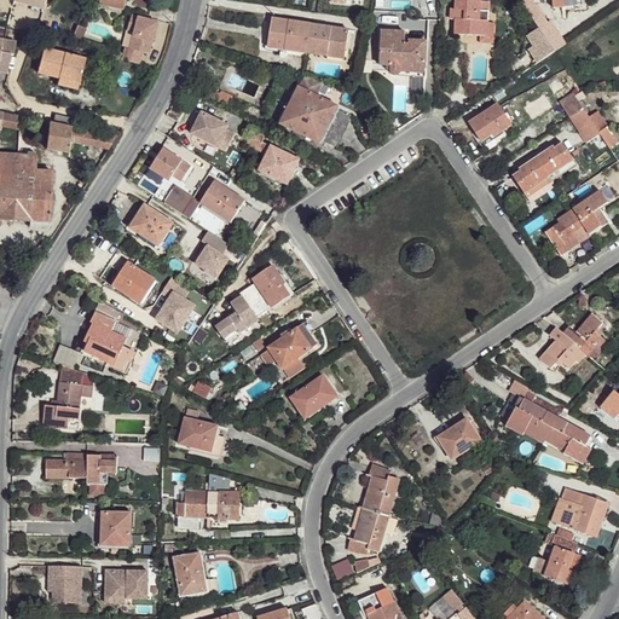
[(48,0),(17,0),(16,4),(45,12),(48,0)]
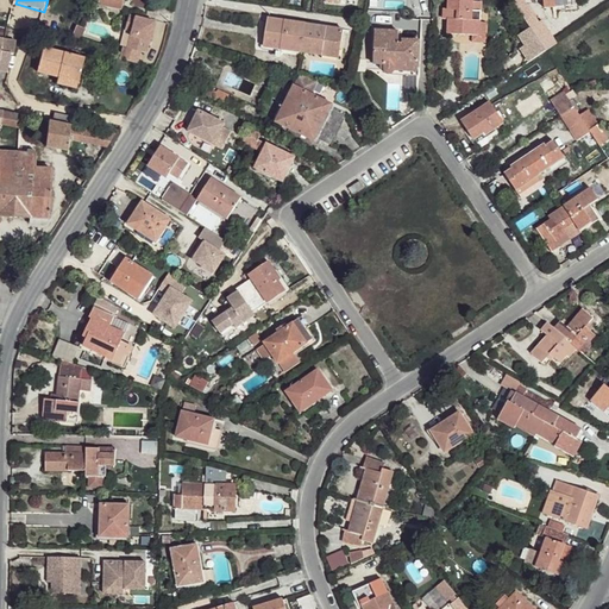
[(124,0),(99,0),(99,7),(121,13),(124,0)]
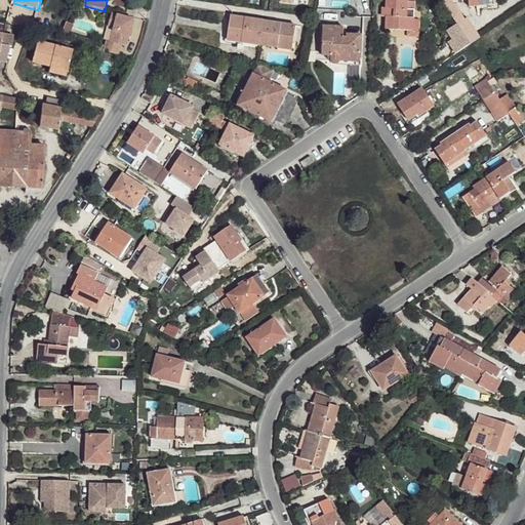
[(413,17),(414,7),(407,7),(407,0),(386,0),(386,7),(386,15),(385,28),(408,29),(413,30),(413,17)]
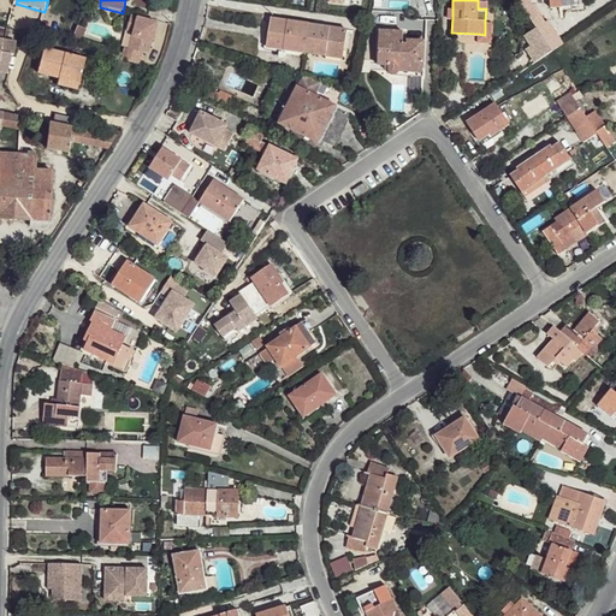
[(154,25),(129,18),(123,31),(130,34),(135,36),(129,52),(124,51),(120,49),(116,60),(132,66),(137,54),(143,57),(154,25)]
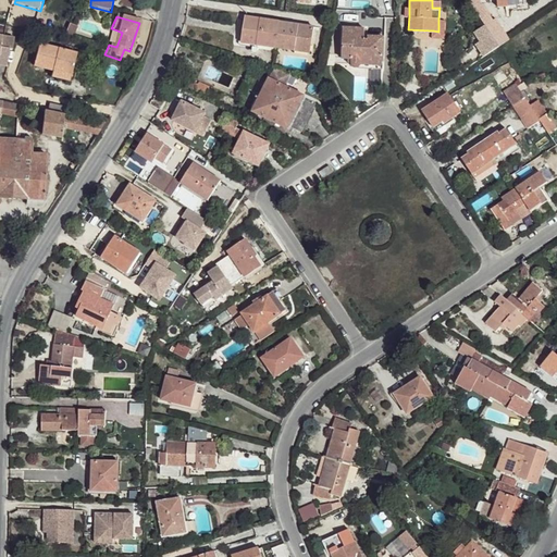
[(276,48),(280,22),(245,17),(243,44),(276,48)]
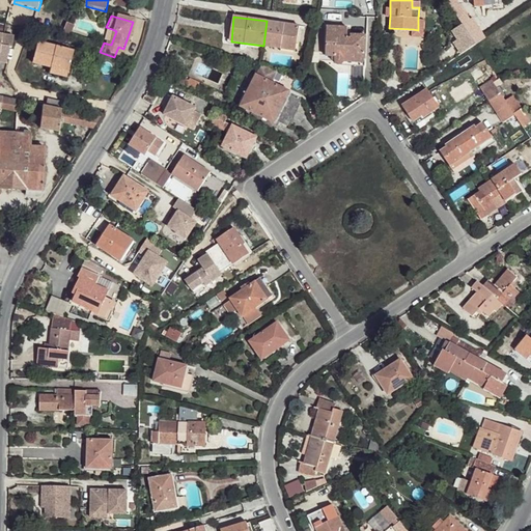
[(423,35),(423,18),(418,18),(418,30),(413,29),(413,35),(423,35)]
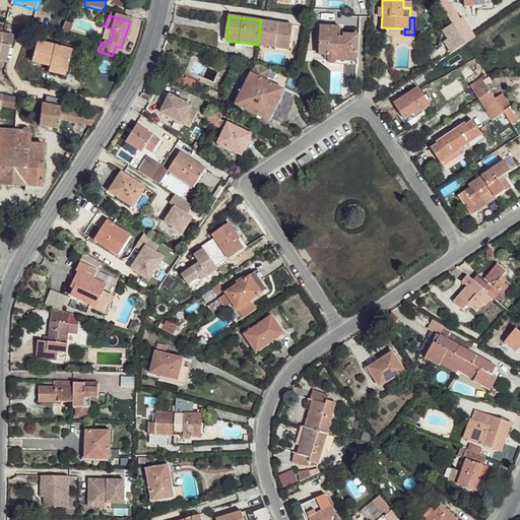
[(289,49),(294,24),(261,20),(258,45),(289,49)]
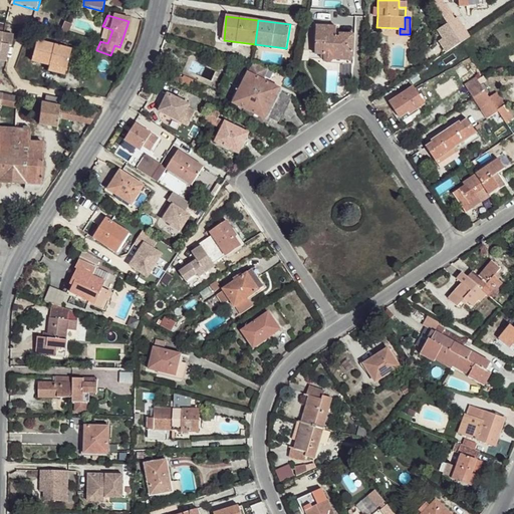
[(448,51),(461,43),(449,22),(436,30),(448,51)]
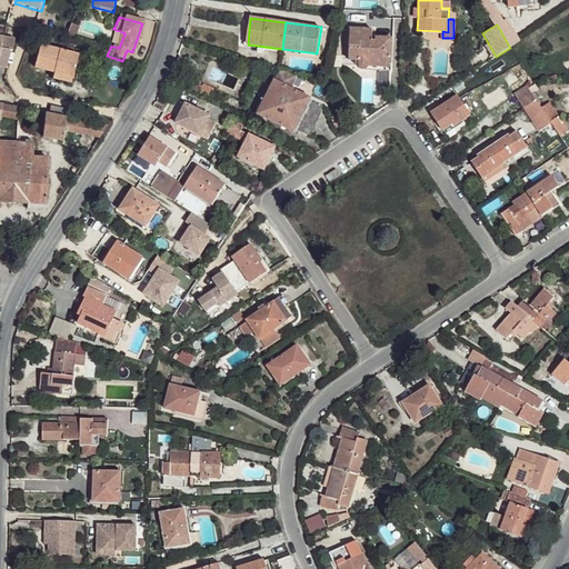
[(79,29),(71,26),(66,38),(72,41),(79,29)]
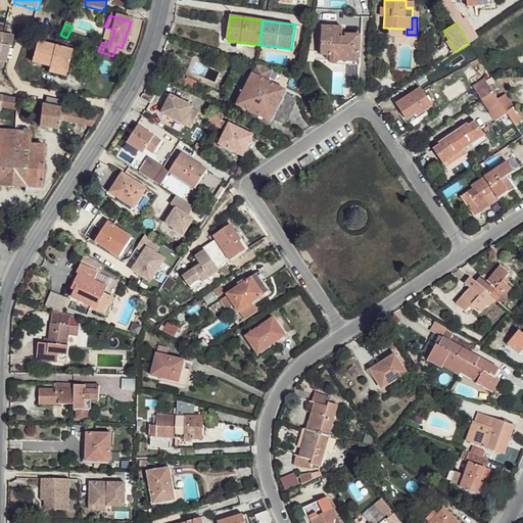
[(359,61),(360,34),(341,33),(341,27),(322,27),(321,54),(331,55),(330,61),(332,63),(334,64),(335,63),(338,62),(338,60),(359,61)]
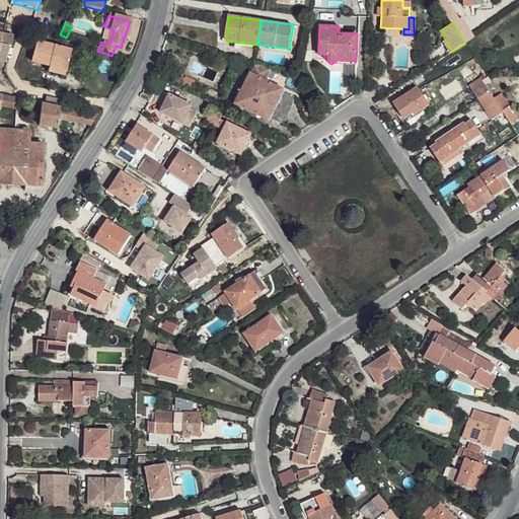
[(114,30),(109,28),(104,43),(108,44),(114,30)]
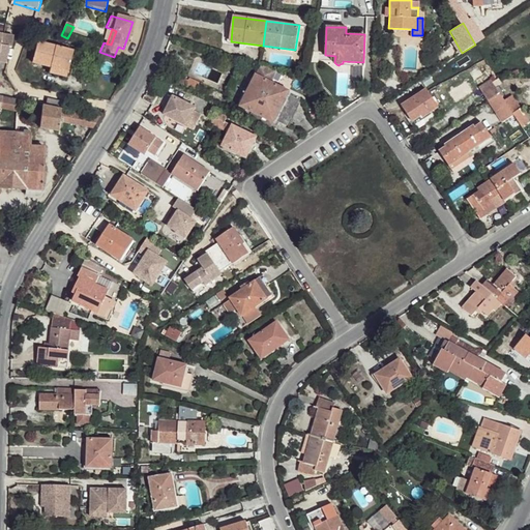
[(16,37),(0,34),(0,62),(8,63),(10,51),(13,52),(16,37)]
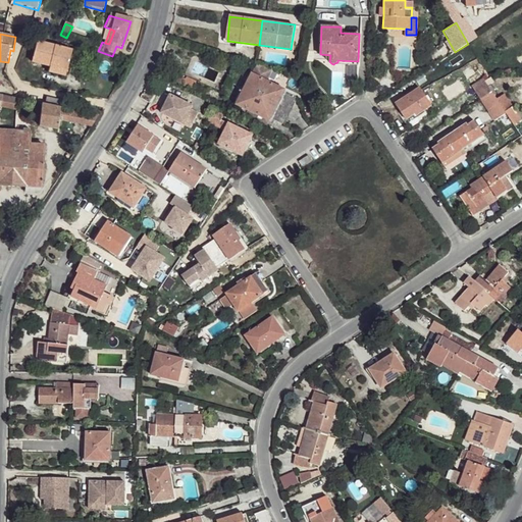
[(70,53),(37,43),(31,64),(48,69),(64,74),(70,53)]
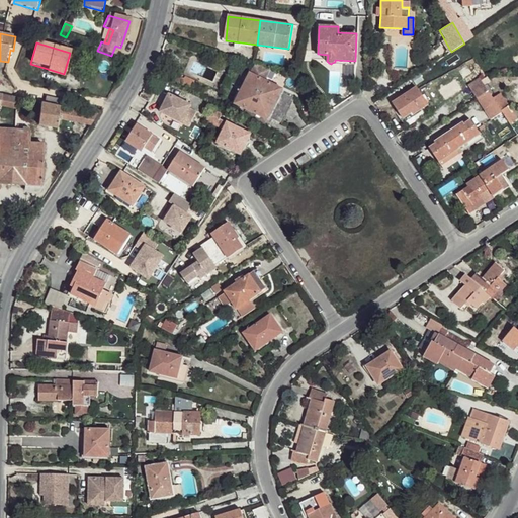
[(239,90),(233,102),(267,119),(268,116),(279,121),(290,99),(280,93),(282,89),(270,83),(276,71),(254,64),(241,91),(239,90)]
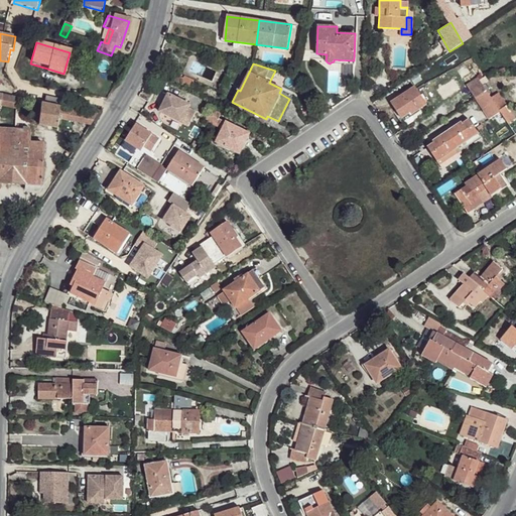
[(63,74),(47,69),(46,74),(62,78),(63,74)]
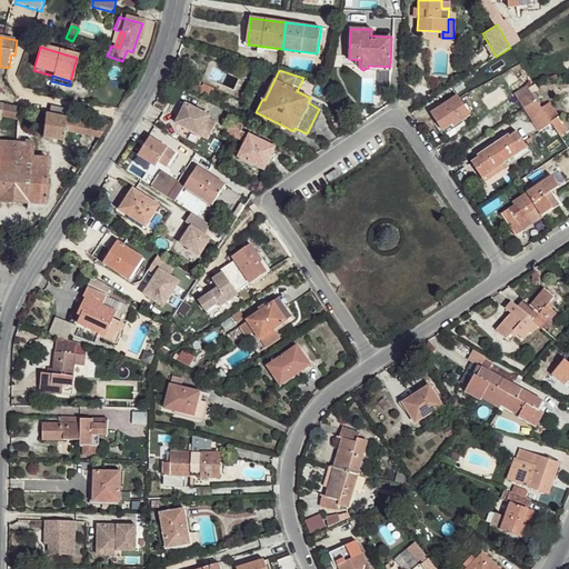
[(212,99),(217,90),(202,82),(201,85),(198,83),(196,89),(199,90),(198,92),(212,99)]
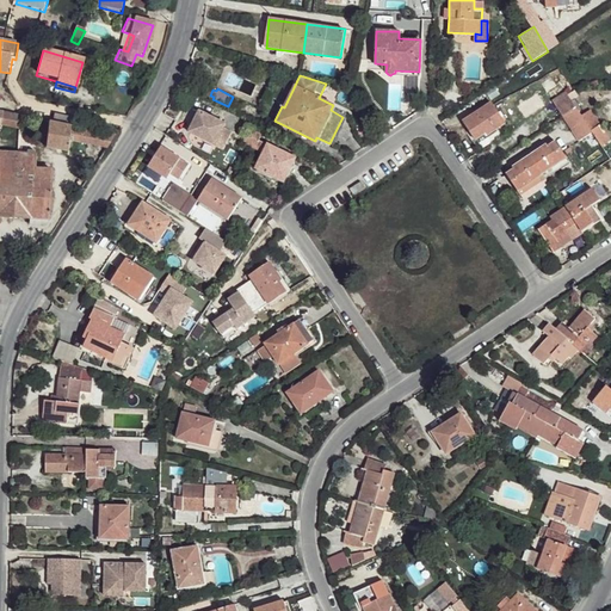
[(568,94),(566,92),(551,100),(562,116),(576,107),(568,94)]
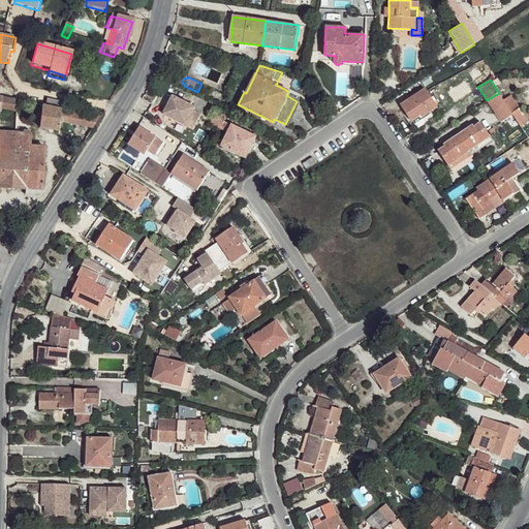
[(438,104),(427,89),(402,104),(412,120),(421,114),(422,117),(438,104)]
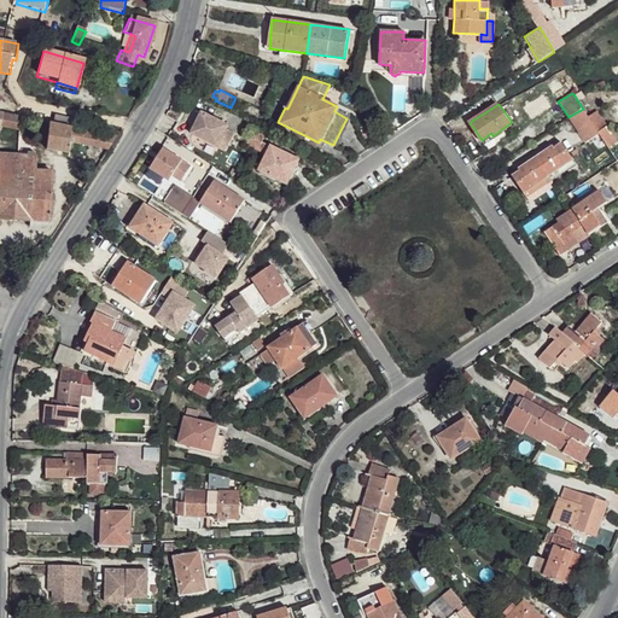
[(583,109),(569,117),(586,143),(600,134),(608,149),(617,141),(617,140),(598,111),(588,117),(583,109)]
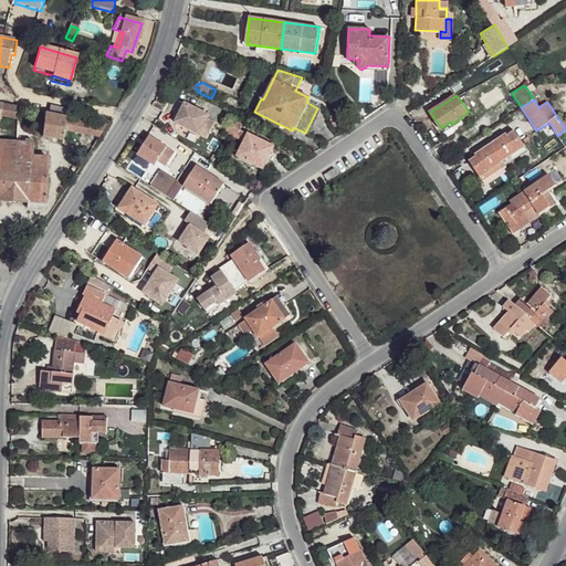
[(0,112),(18,116),(19,106),(19,104),(0,101),(0,112)]
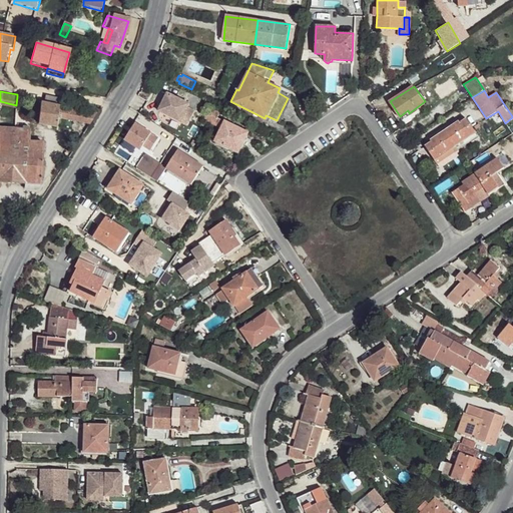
[(165,92),(156,110),(185,125),(193,110),(185,107),(187,103),(165,92)]
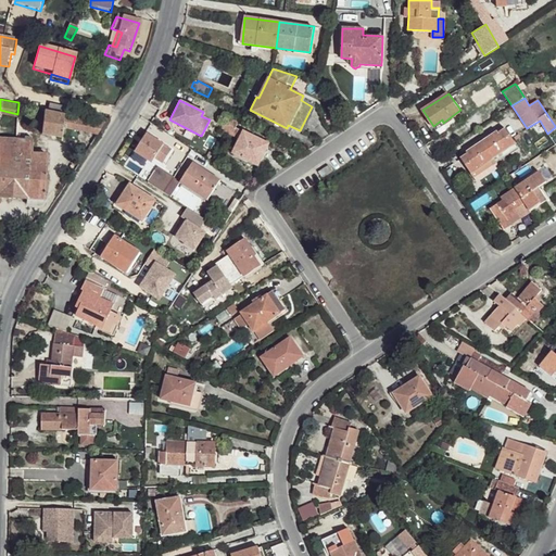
[(65,115),(67,106),(50,103),(49,111),(65,115)]
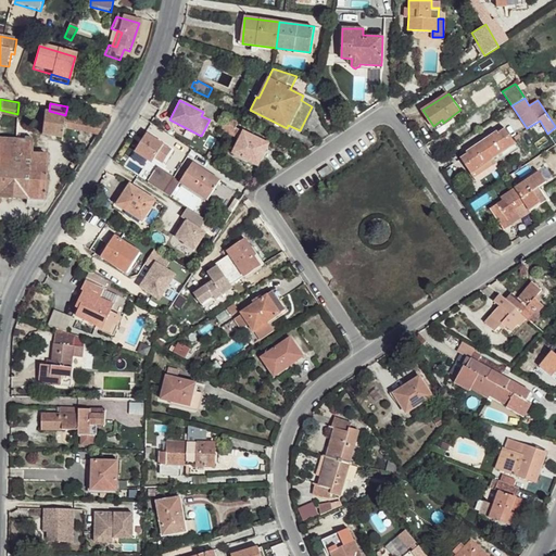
[(64,125),(66,115),(65,115),(49,111),(46,111),(42,134),(62,138),(64,125)]
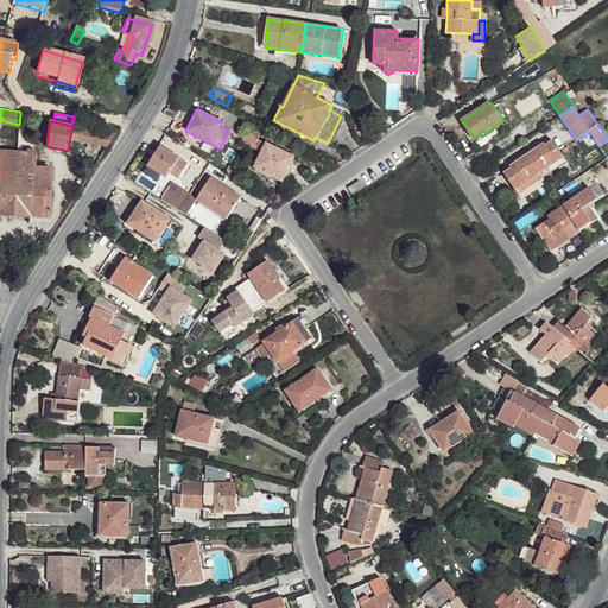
[(108,145),(115,134),(73,126),(70,137),(97,143),(108,145)]
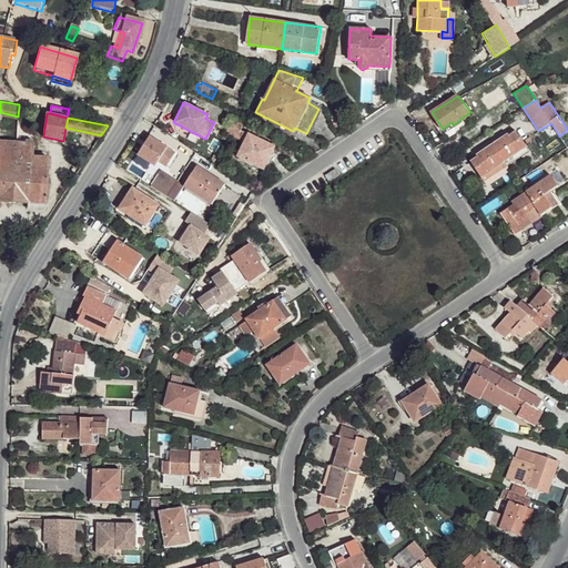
[(524,141),(517,131),(509,137),(508,134),(493,145),(504,162),(528,146),(524,141)]
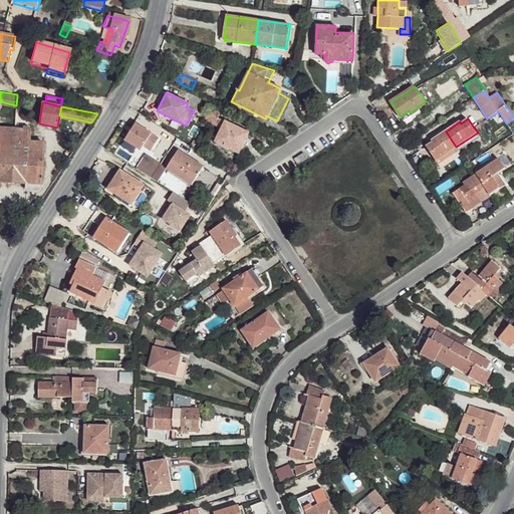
[(78,142),(89,124),(81,122),(76,130),(78,131),(72,140),(78,142)]
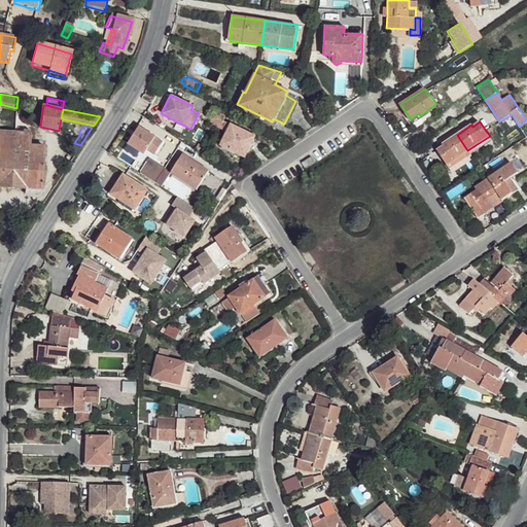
[(251,146),(255,136),(232,126),(221,145),(233,151),(234,148),(244,153),(249,145),(251,146)]
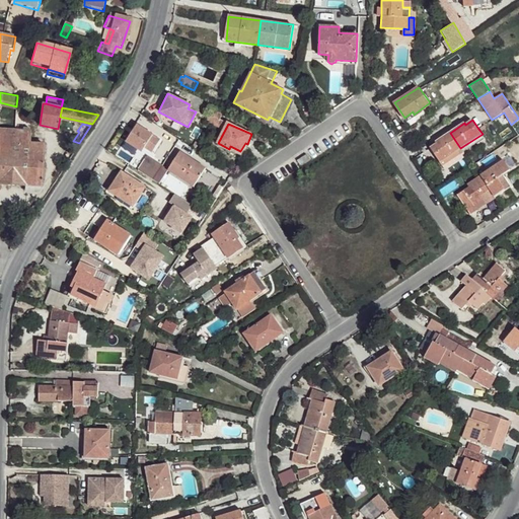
[(29,130),(0,128),(0,183),(42,186),(44,143),(29,142),(29,130)]
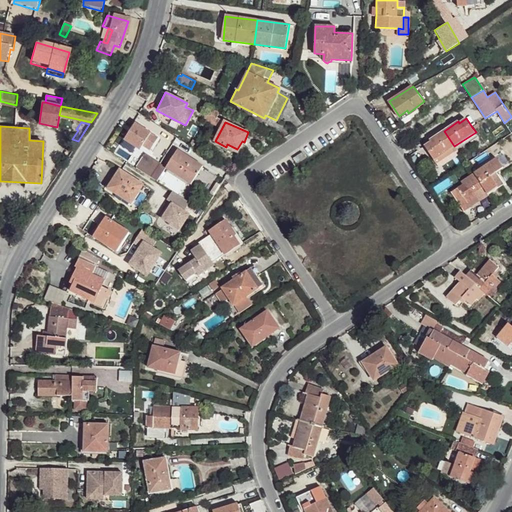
[(164,140),(141,126),(131,142),(146,152),(149,148),(156,153),(164,140)]
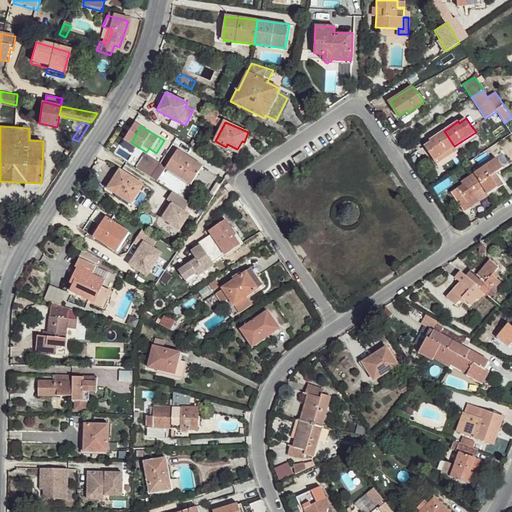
[(454,146),(444,131),(430,140),(431,142),(424,146),(434,160),(454,146)]
